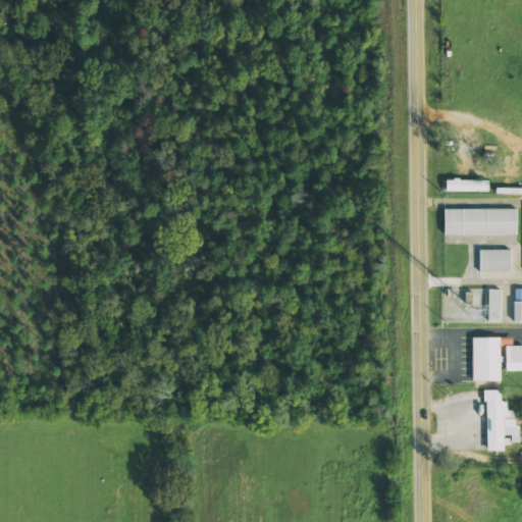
[(446,180),(446,192),(488,191),(488,179),(446,180)]
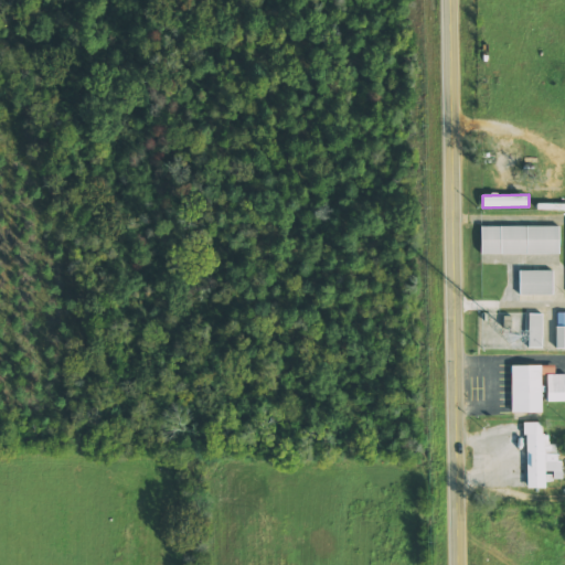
[(560,254),(560,225),(480,226),(480,254),(560,254)]
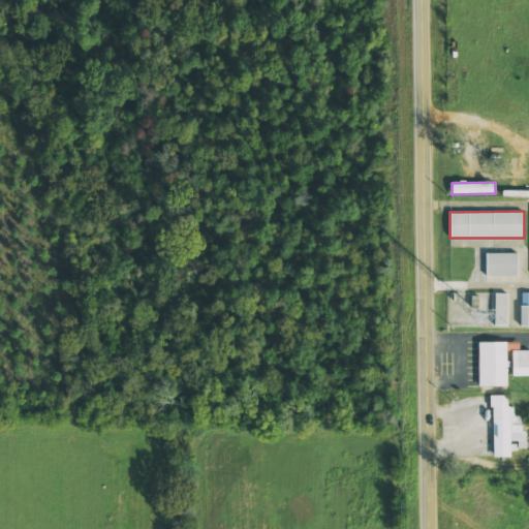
[(518,253),(487,253),(487,276),(518,276),(518,253)]
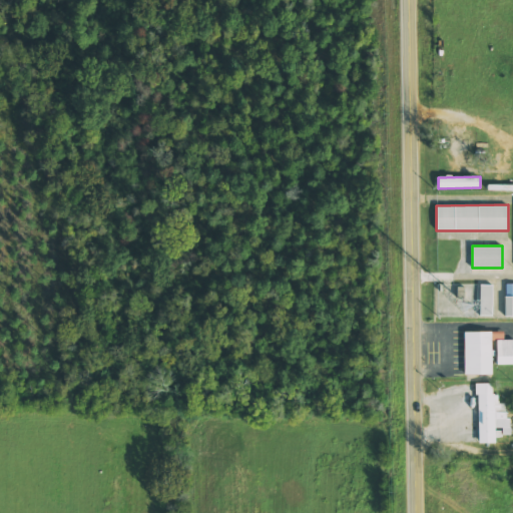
[(492,316),(493,285),(479,285),(478,316),(492,316)]
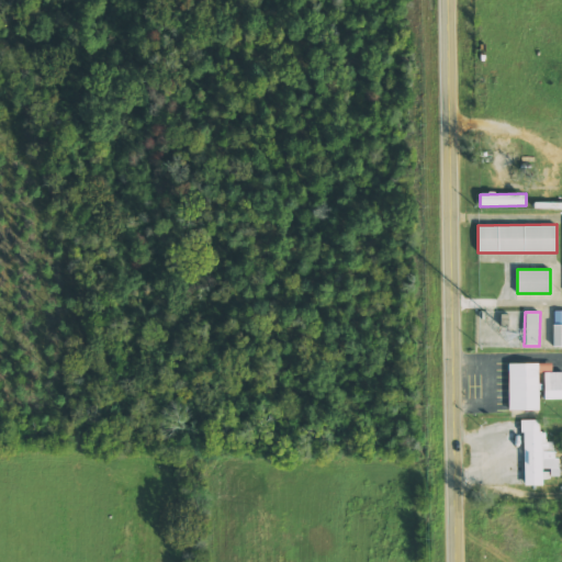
[(508,411),(539,409),(538,390),(543,390),(543,401),(561,400),(561,371),(552,372),(552,362),(508,363),(508,411)]
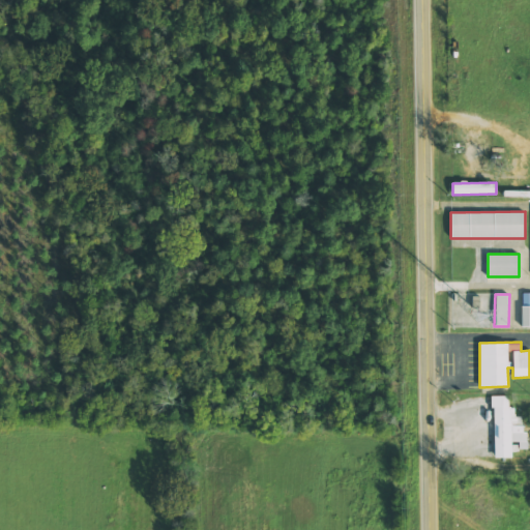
[(494,458),(511,458),(511,450),(526,450),(525,417),(516,417),(516,408),(508,408),(508,395),(493,396),(494,458)]
